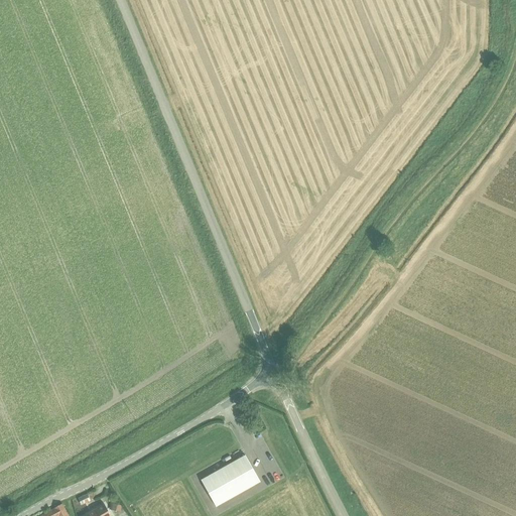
[(255,430),(262,425),(259,421),(253,426),(255,430)]
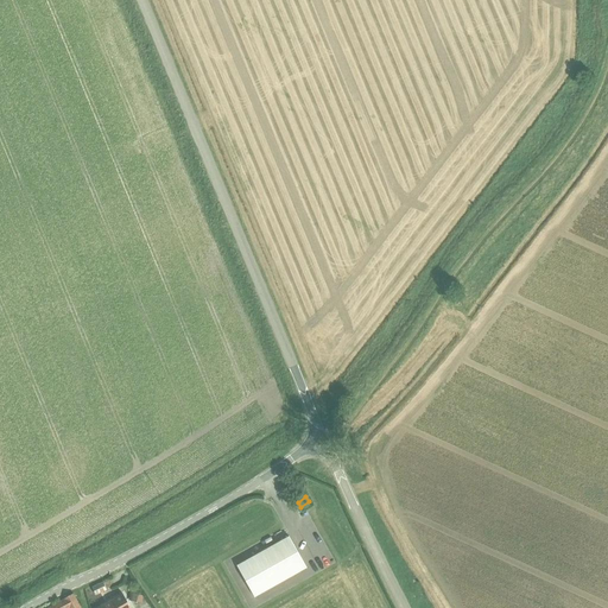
[(254,597),(306,568),(289,536),(236,565),(254,597)]
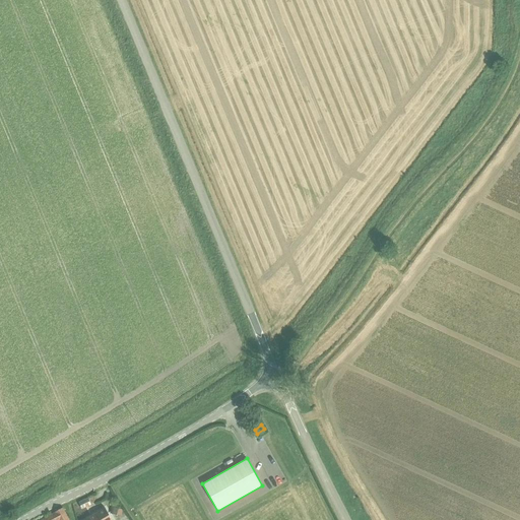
[(91,504),(88,498),(79,502),(81,508),(91,504)]
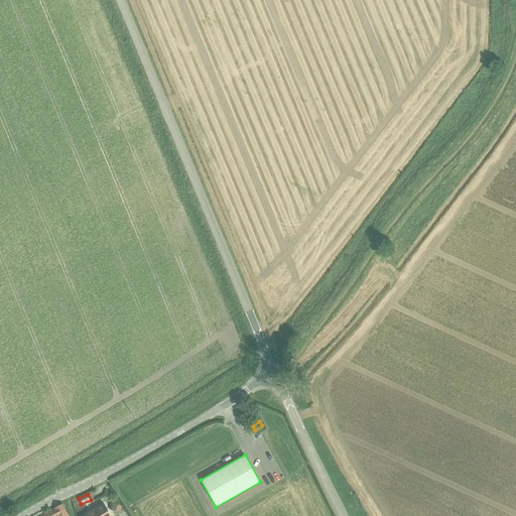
[(40,515),(70,515),(62,503),(54,508),(40,515)]
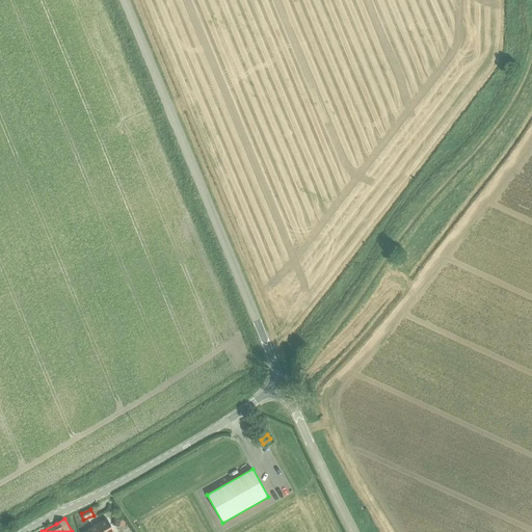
[(114,531),(107,520),(85,531),(114,531)]
